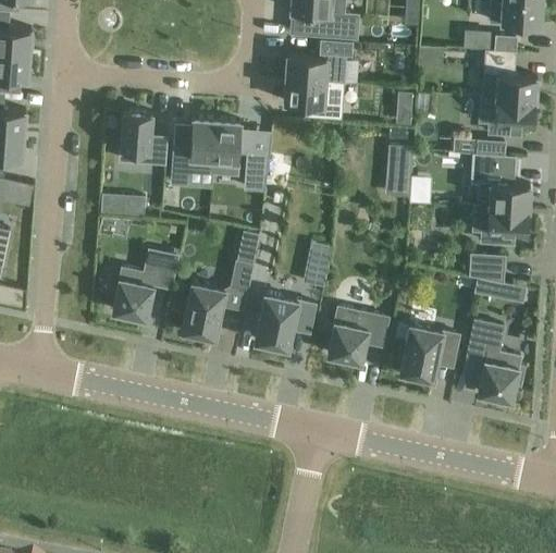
[(0,11),(8,12),(13,13),(14,0),(0,0),(0,11)]
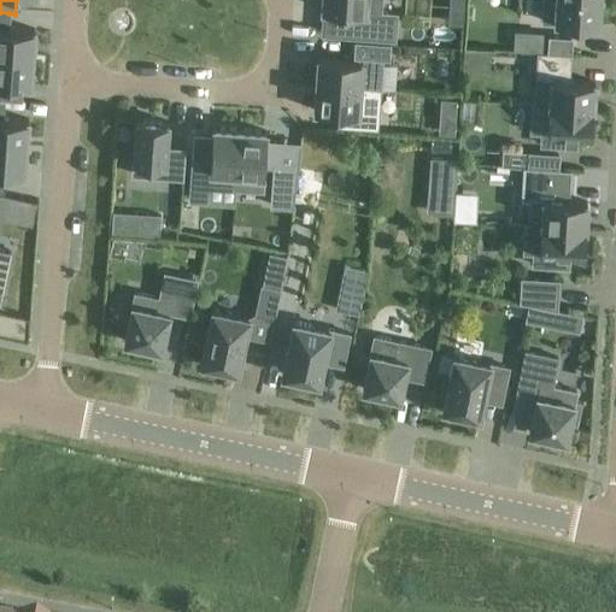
[(321,0),(321,15),(344,16),(341,41),(394,45),(397,17),(379,16),(379,0),(321,0)]
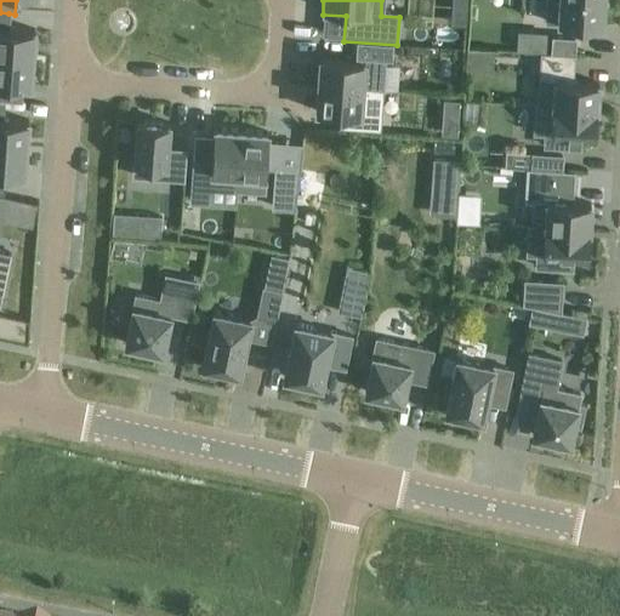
[(603,1),(576,0),(546,0),(545,27),(601,30),(603,1)]
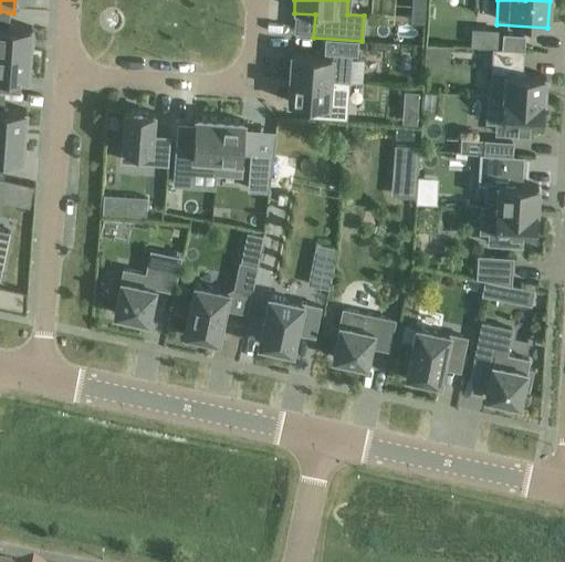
[(0,53),(29,55),(30,31),(6,30),(8,12),(0,11),(0,53)]
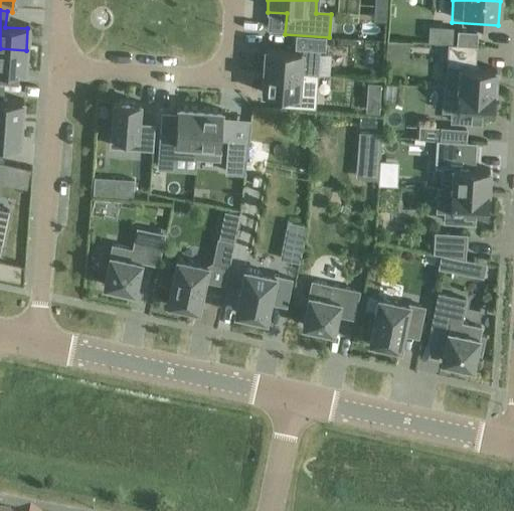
[(455,34),(454,47),(475,49),(476,36),(455,34)]
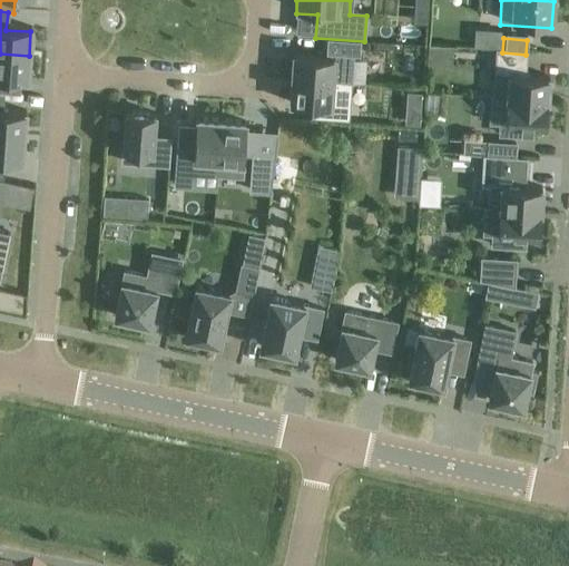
[(359,45),(327,42),(326,56),(357,58),(359,45)]
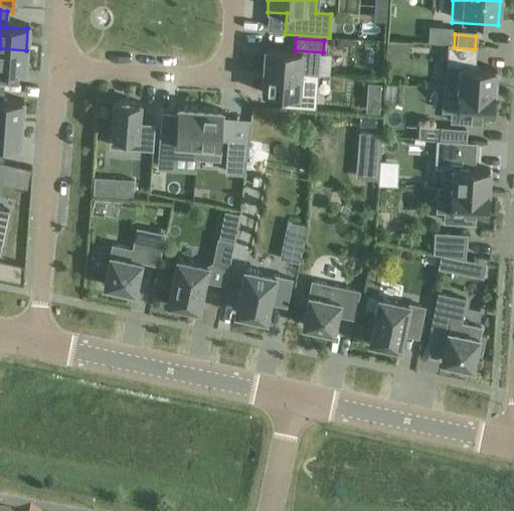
[(454,47),(448,47),(445,91),(443,91),(443,92),(494,95),(495,72),(473,70),(475,49),(454,47)]
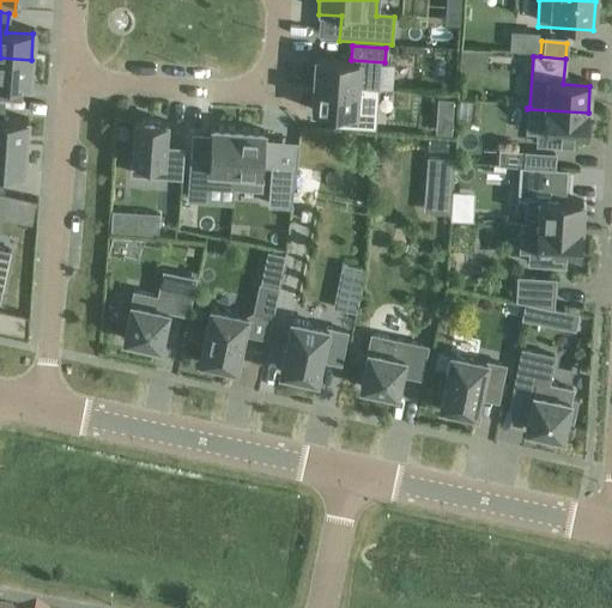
[(0,87),(29,89),(31,60),(0,58),(0,87)]
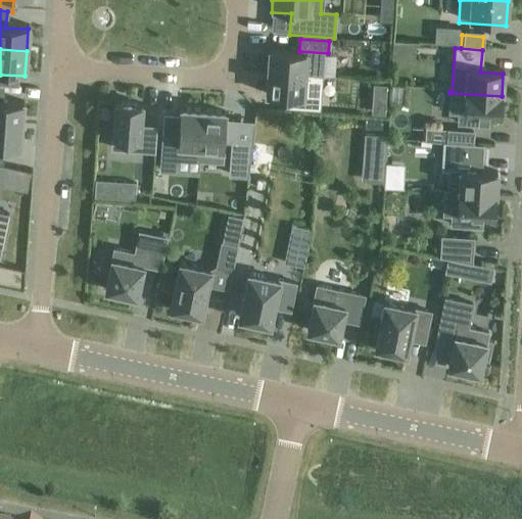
[(269,52),(267,76),(304,78),(317,79),(318,57),(305,56),(305,55),(269,52)]
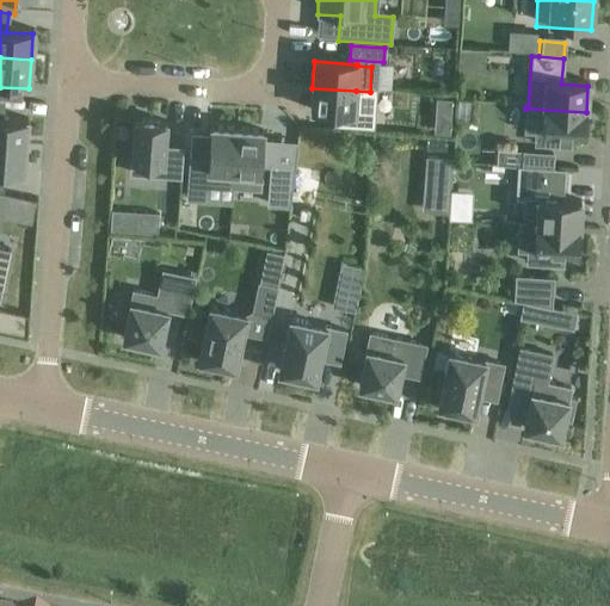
[(312,88),(309,115),(334,116),(333,128),(371,131),(375,93),(376,93),(376,92),(370,92),(356,91),(312,88)]
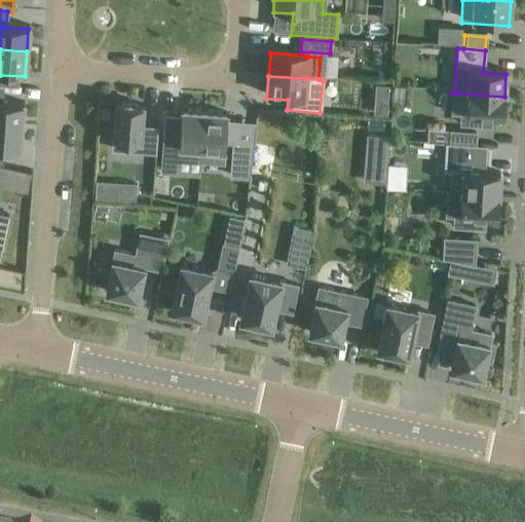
[(0,126),(21,128),(23,106),(1,104),(2,88),(0,88),(0,126)]
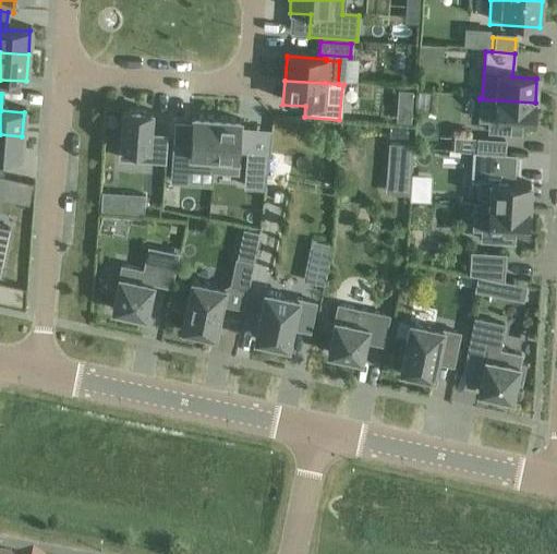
[(535,103),(480,99),(479,123),(488,124),(487,135),(519,136),(520,127),(533,127),(535,103)]
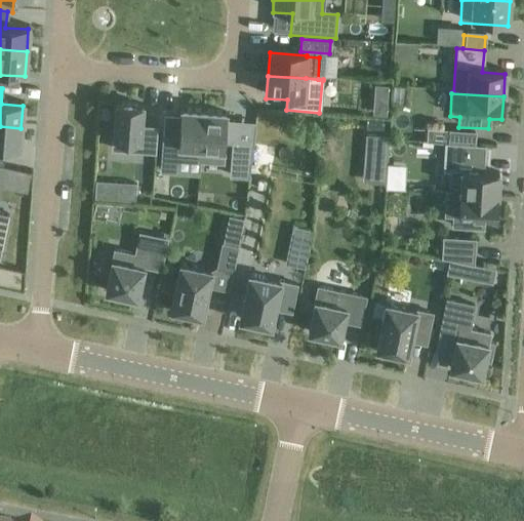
[(142,108),(115,106),(112,153),(155,155),(157,130),(140,129),(142,108)]
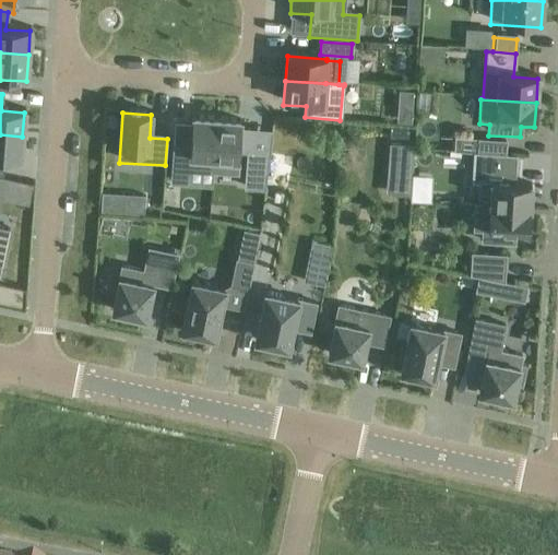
[(215,121),(192,120),(190,146),(173,145),(170,172),(212,175),(215,121)]
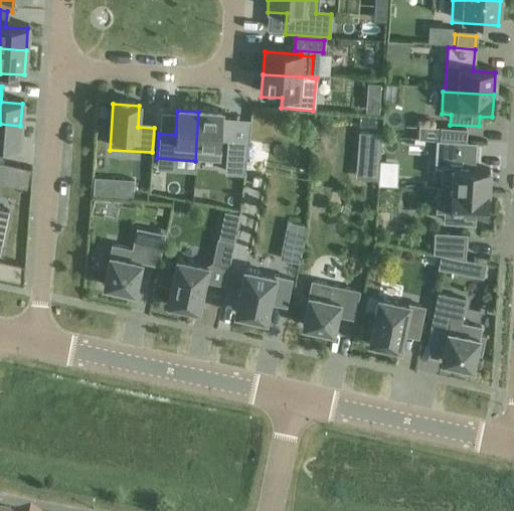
[(221,114),(198,112),(195,161),(217,162),(221,114)]
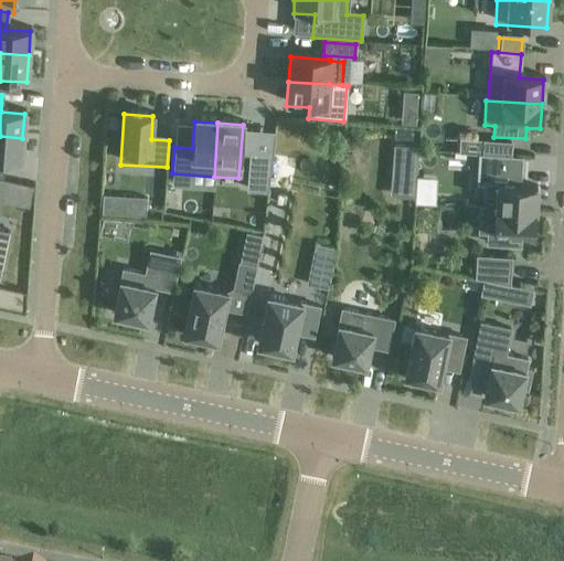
[(0,180),(2,181),(4,161),(21,162),(22,138),(0,136),(0,180)]
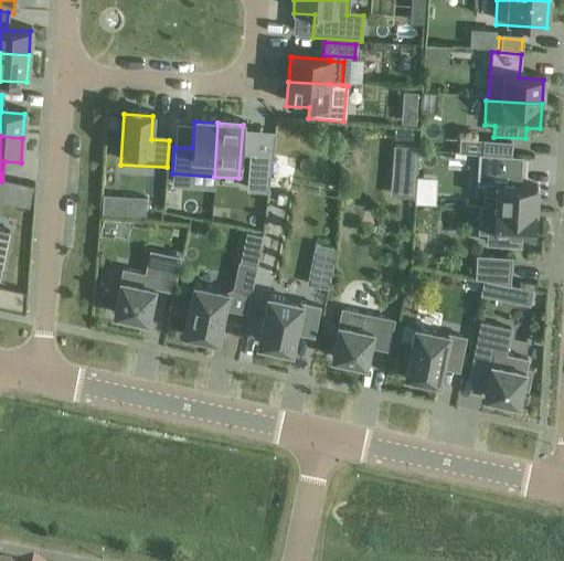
[(510,146),(483,144),(482,158),(509,159),(510,146)]
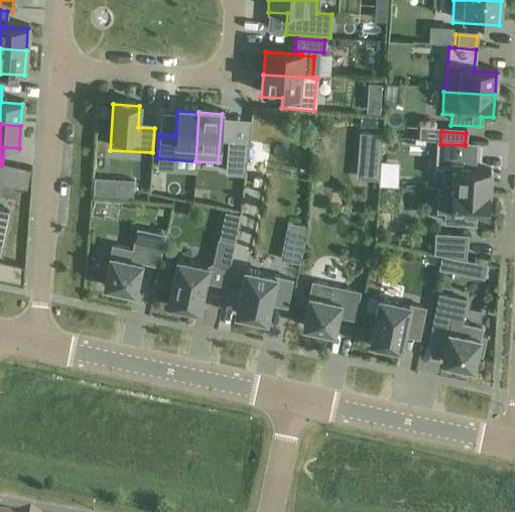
[(362,134),(360,183),(401,185),(402,162),(382,162),(383,135),(362,134)]
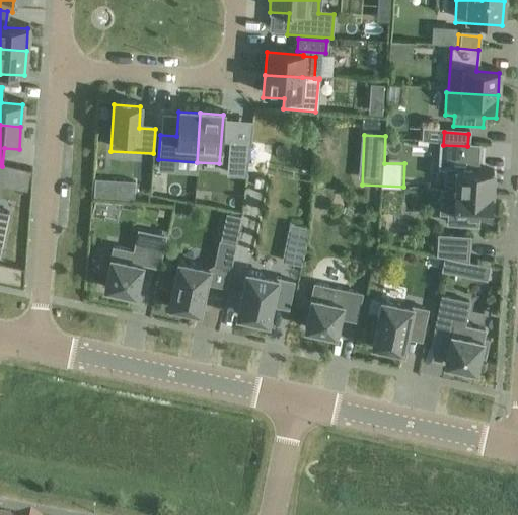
[(249,145),(229,144),(227,176),(246,178),(249,145)]
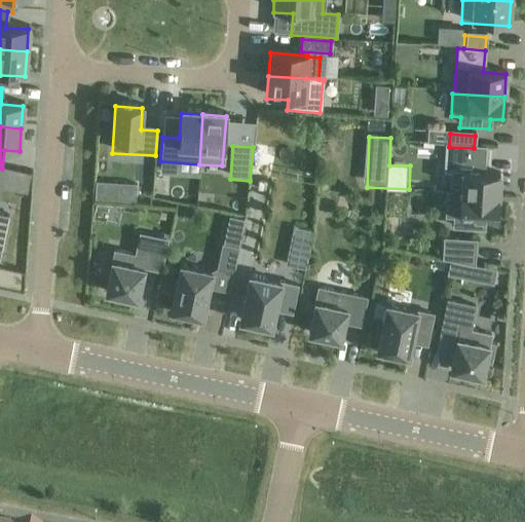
[(449,147),(445,146),(444,174),(451,175),(450,195),(497,198),(499,176),(483,175),(484,149),(474,148),(449,147)]
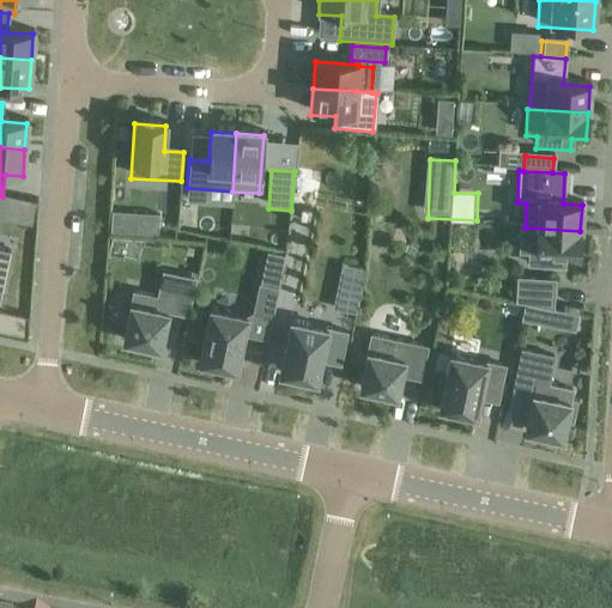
[(128,212),(110,211),(109,231),(127,232),(128,212)]
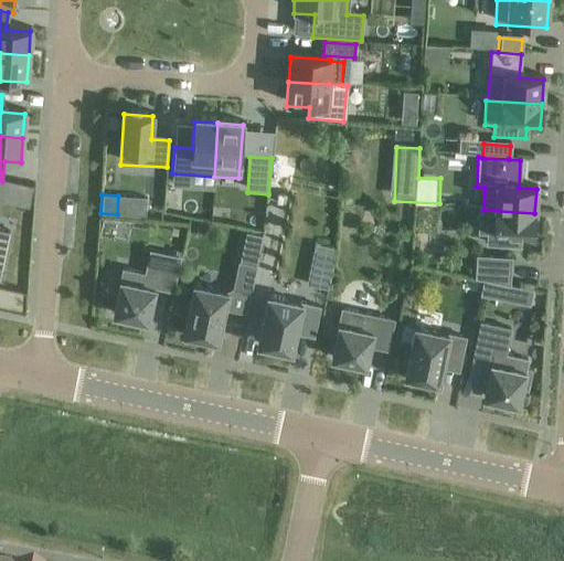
[(533,239),(534,213),(483,210),(480,210),(478,235),(487,235),(487,246),(519,249),(520,237),(533,239)]
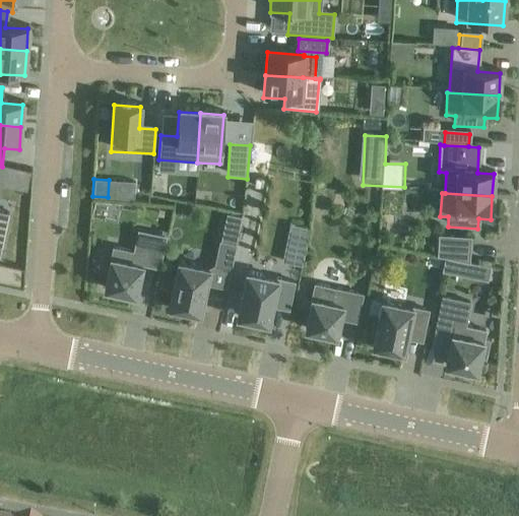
[(289,229),(282,265),(301,268),(309,233),(289,229)]
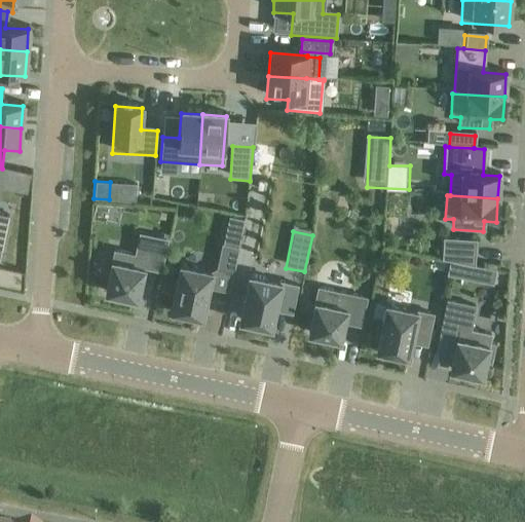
[(114,254),(105,295),(137,302),(143,270),(160,274),(166,243),(139,236),(139,237),(135,258),(114,254)]
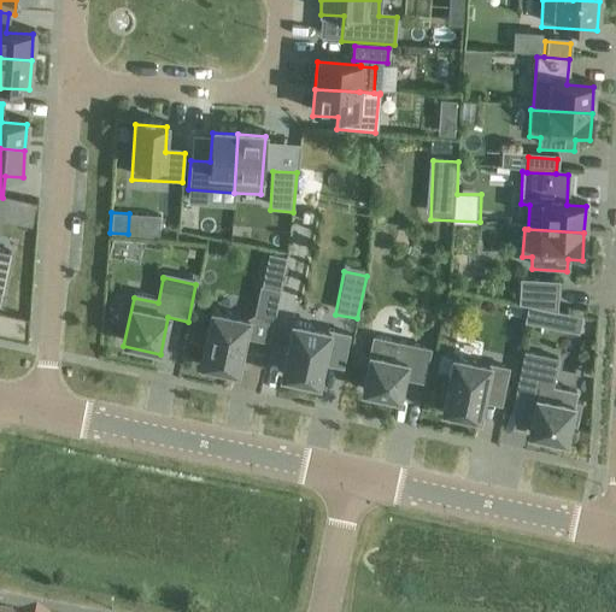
[(556,286),(521,283),(518,307),(555,315),(556,286)]
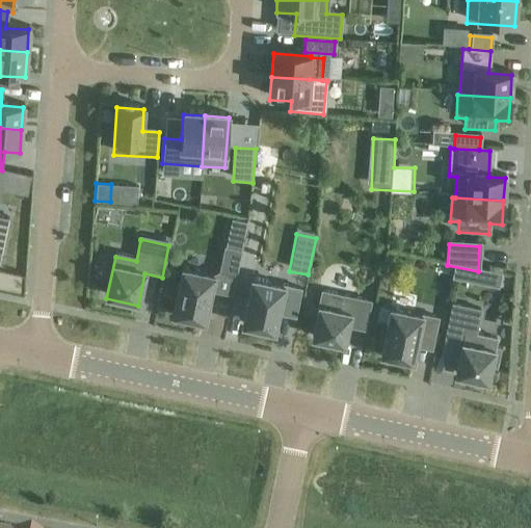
[(240,254),(223,251),(219,274),(235,278),(240,254)]
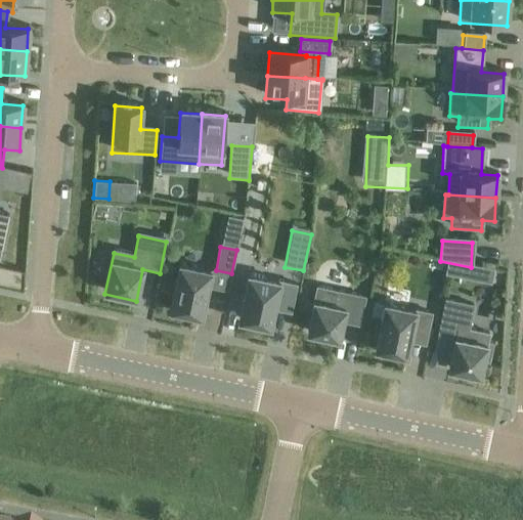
[(210,273),(179,267),(169,312),(201,318),(210,273)]
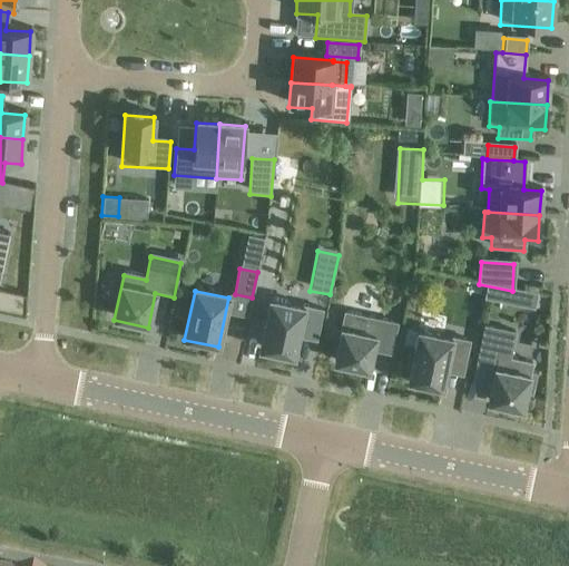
[(270,302),(260,351),(293,358),(297,339),(315,342),(321,313),(270,302)]
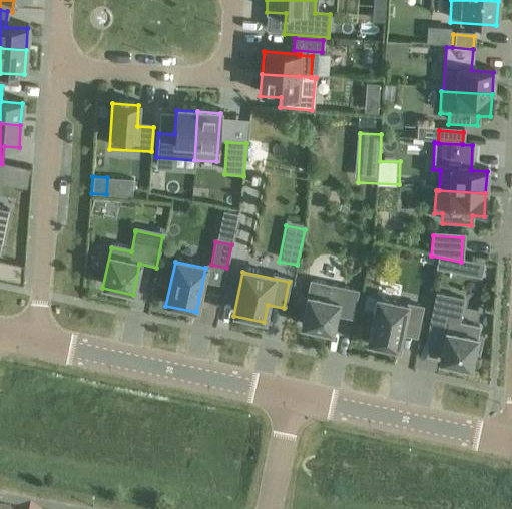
[(310,284),(301,328),(331,335),(335,317),(351,320),(356,294),(310,284)]
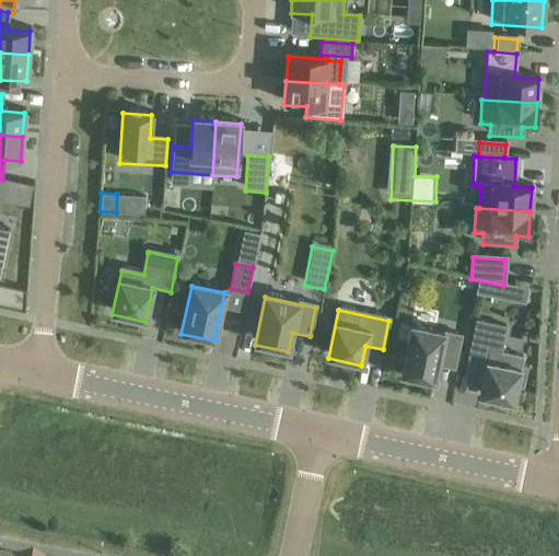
[(476,323),(469,351),(488,356),(479,397),(512,404),(522,360),(500,355),(505,329),(476,323)]
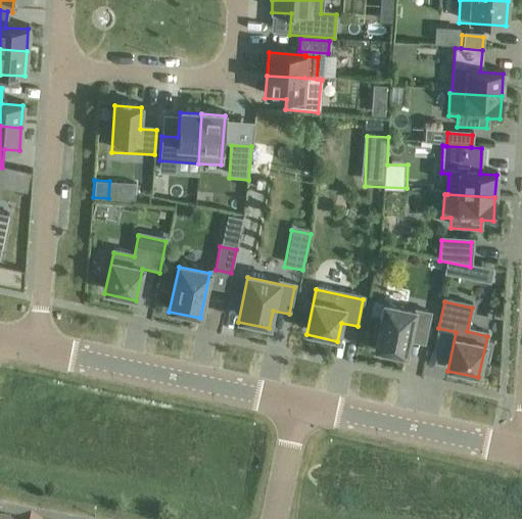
[(386,305),(376,351),(408,358),(412,338),(427,341),(432,316),(386,305)]
